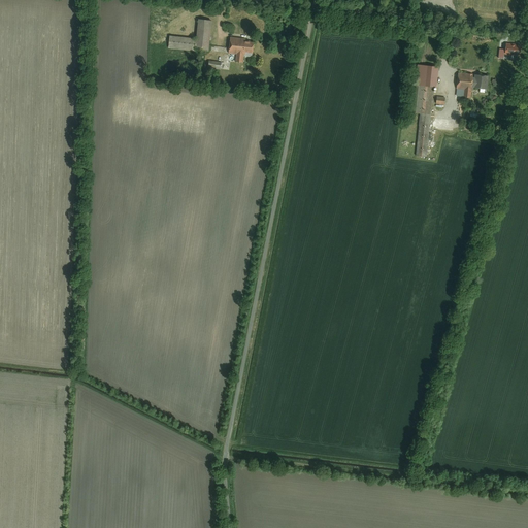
[(209,52),(212,20),(198,18),(196,38),(169,35),(168,47),(209,52)]
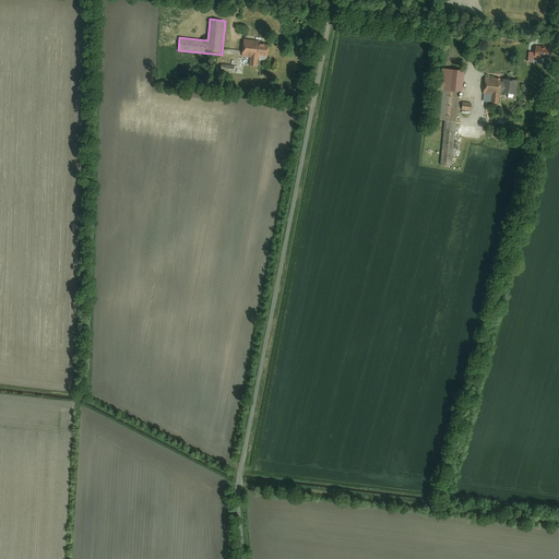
[(260,40),(244,38),(241,56),(250,57),(249,66),(258,66),(258,59),(268,60),(269,46),(264,45),(264,43),(260,43),(260,40)]
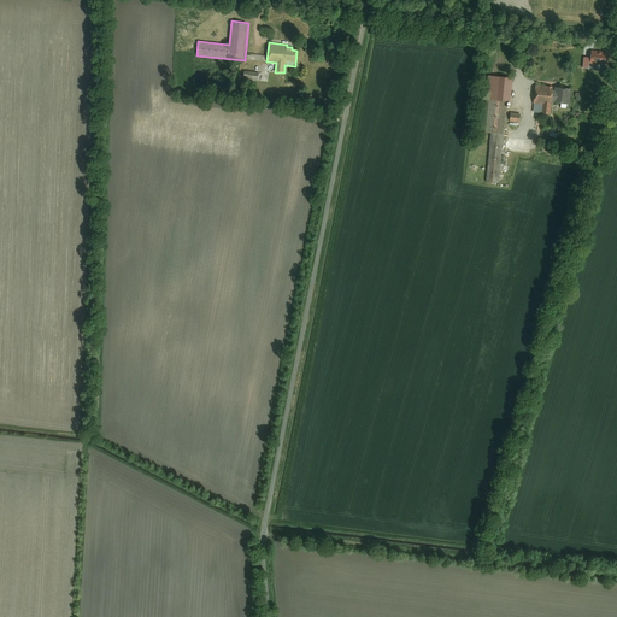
[(258,81),(258,72),(244,70),(244,80),(258,81)]
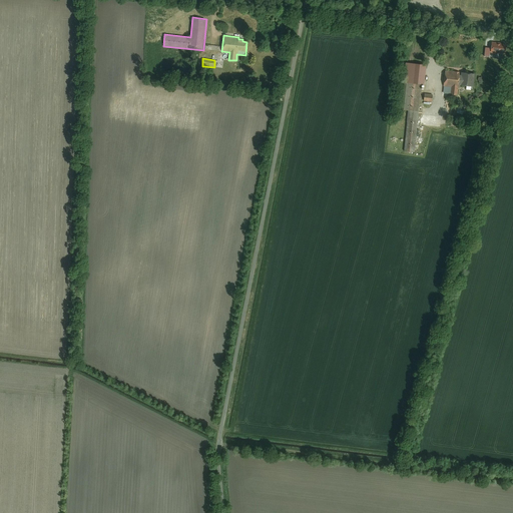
[(426,64),(406,62),(404,81),(404,82),(422,84),(424,84),(426,64)]
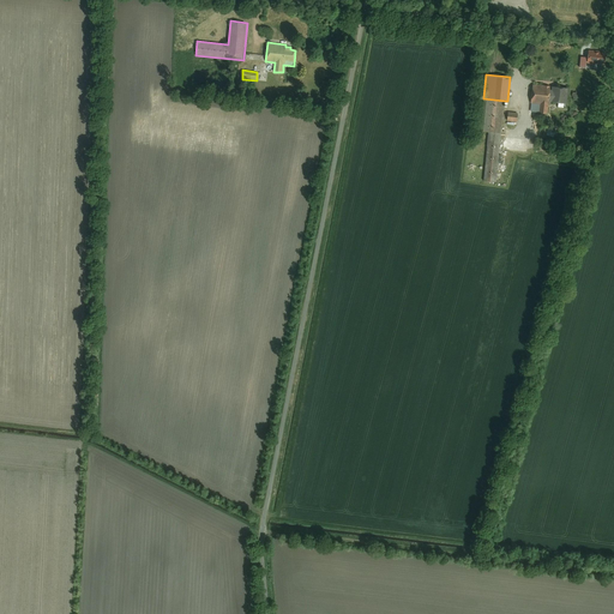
[(567,88),(531,84),(529,113),(548,114),(549,102),(566,103),(567,88)]
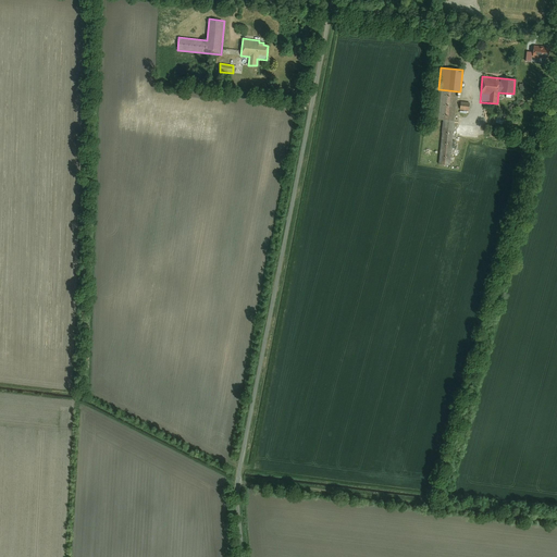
[(438,163),(450,164),(458,91),(438,89),(438,88),(435,88),(432,119),(444,120),(438,163)]
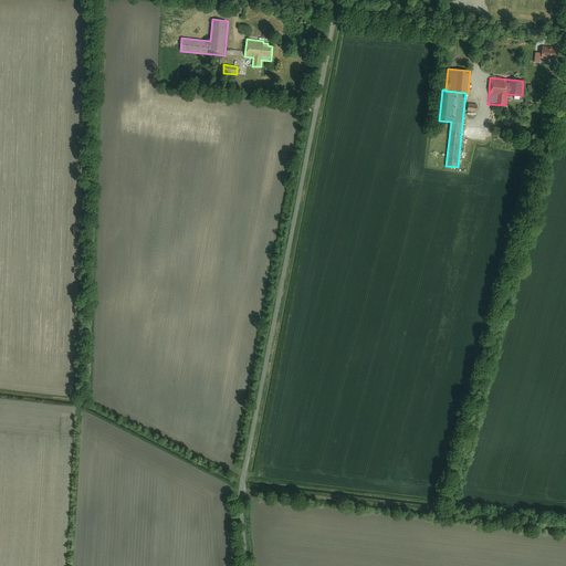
[(477,104),(468,103),(467,112),(475,113),(477,104)]
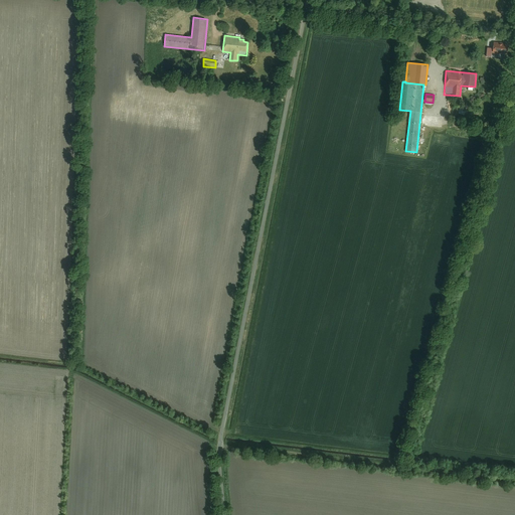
All buildings are outlined.
